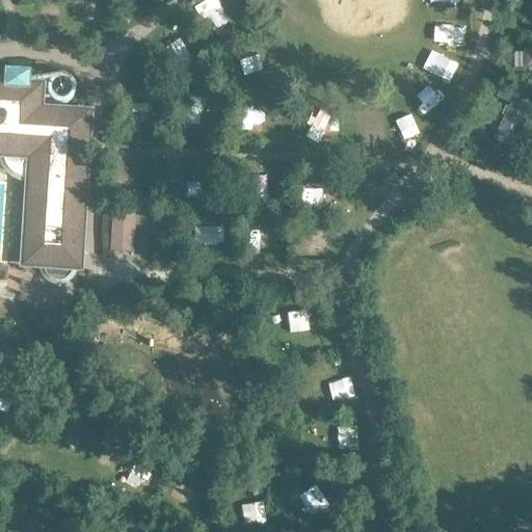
[(531,50),(523,51),(523,71),(531,70),(531,50)]
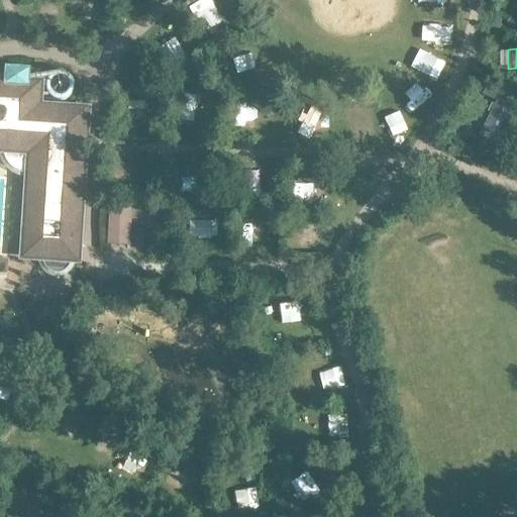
[(0,158),(2,163),(7,170),(15,175),(23,177),(18,261),(38,262),(40,269),(45,274),(52,277),(59,277),(66,275),(71,271),(74,264),(81,265),(91,106),(42,103),(43,79),(32,78),(33,70),(7,69),(6,76),(0,75),(0,158)]
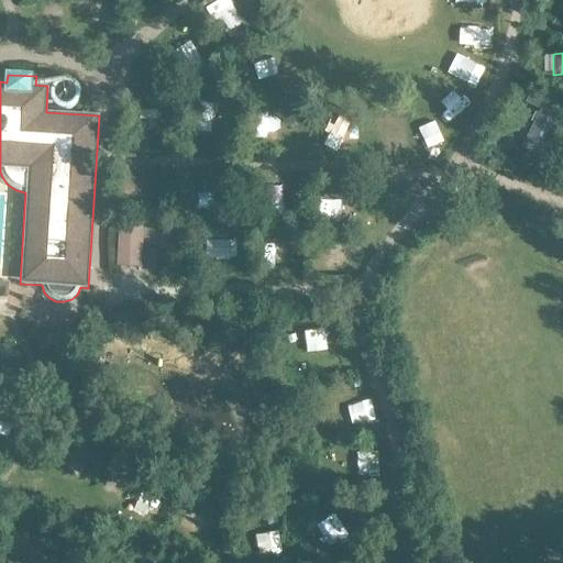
[(542,98),(529,91),(526,100),(539,107),(542,98)]
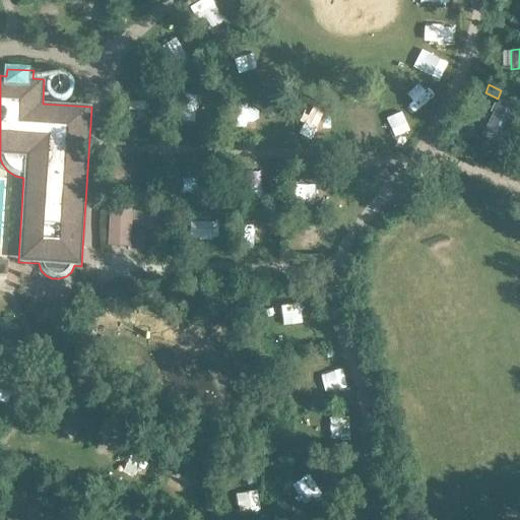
[(500,99),(497,105),(494,103),(490,112),(493,114),(481,137),(498,145),(517,107),(500,99)]
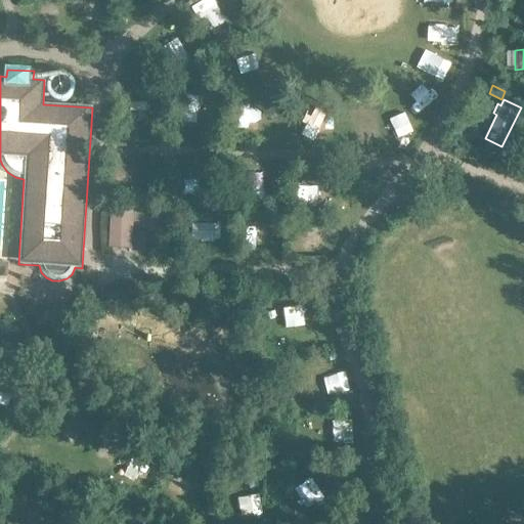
[(297,197),(298,215),(308,215),(308,197),(297,197)]
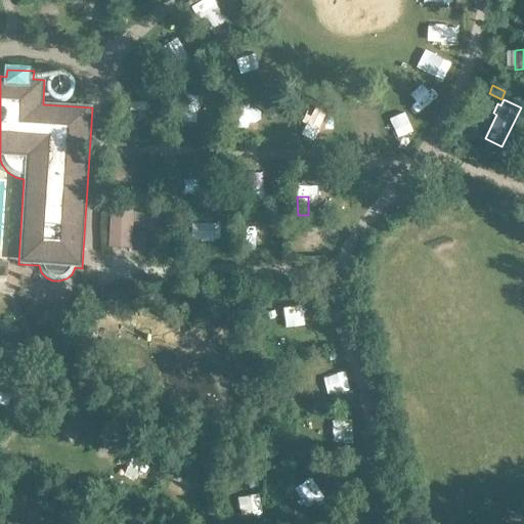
[(132,249),(134,207),(110,206),(107,248),(132,249)]
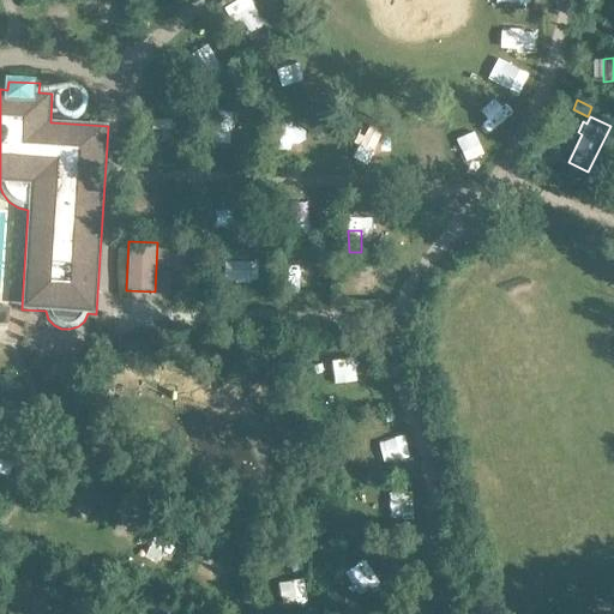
[(345,293),(367,292),(367,277),(345,278),(345,293)]
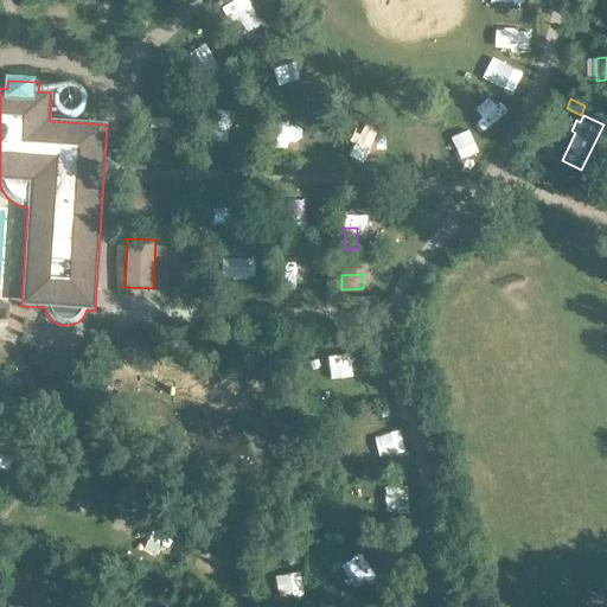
[(0,305),(0,323),(11,324),(12,306),(0,305)]
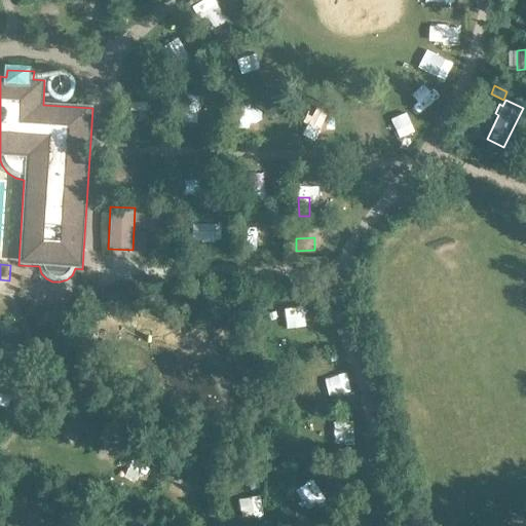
[(0,407),(7,409),(10,397),(0,393),(0,407)]
